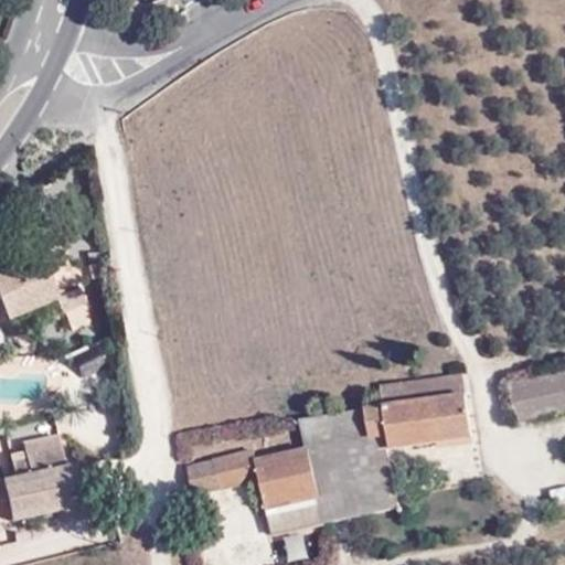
[(59,299),(65,315),(85,307),(59,247),(0,273),(0,296),(10,319),(59,299)]
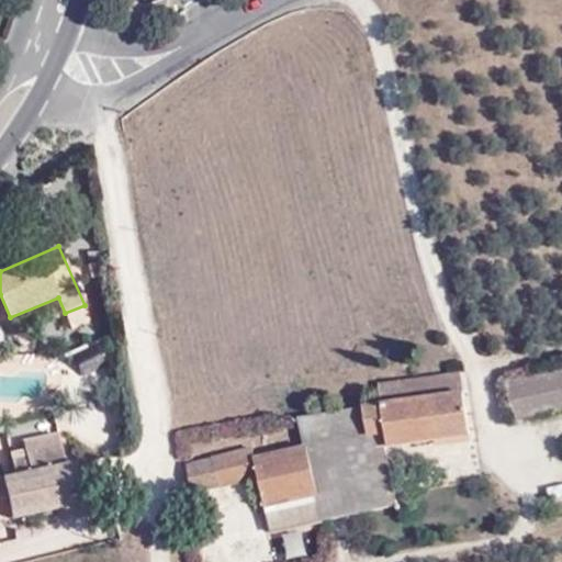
[(561,411),(561,370),(506,380),(512,419),(561,411)]
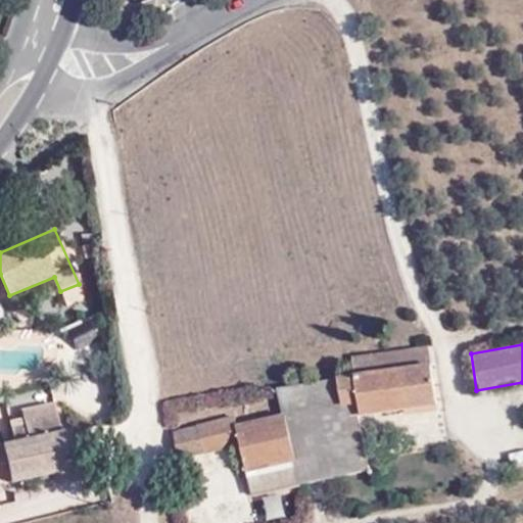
[(354,381),(311,391),(312,396),(325,485),(372,475),(363,426),(436,413),(427,346),(398,352),(402,371),(393,373),(389,352),(351,359),(354,381)]
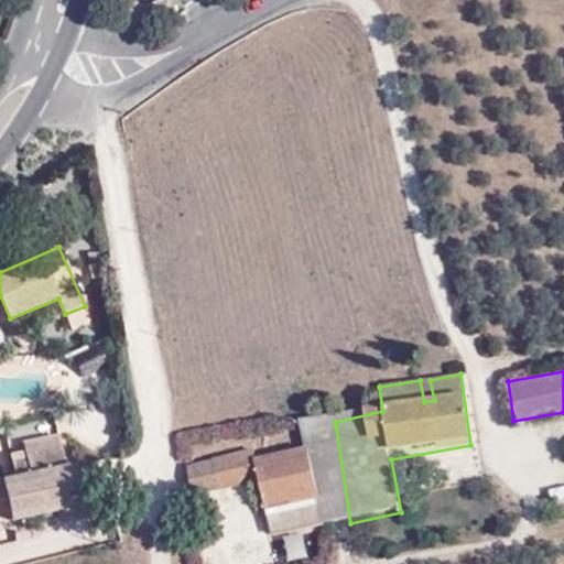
[(336,427),(335,422),(299,429),(300,434),(336,427)]
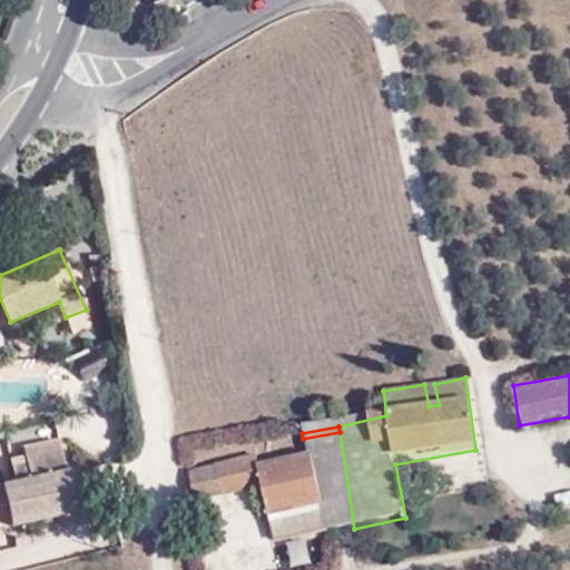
[(330,533),(354,529),(340,432),(303,439),(302,439),(308,462),(283,460),(283,508),(325,508),(330,533)]
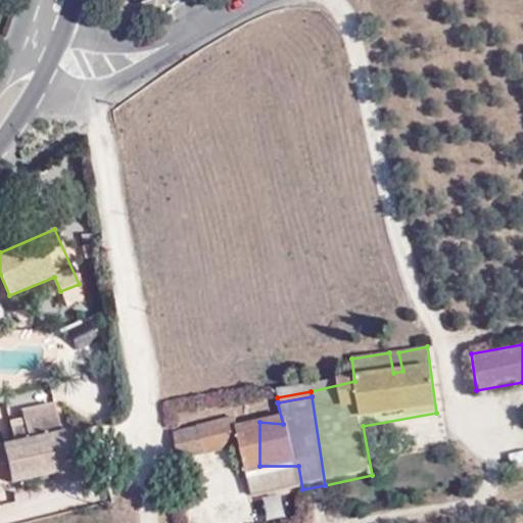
[(24,406),(28,428),(56,422),(51,399),(24,406)]
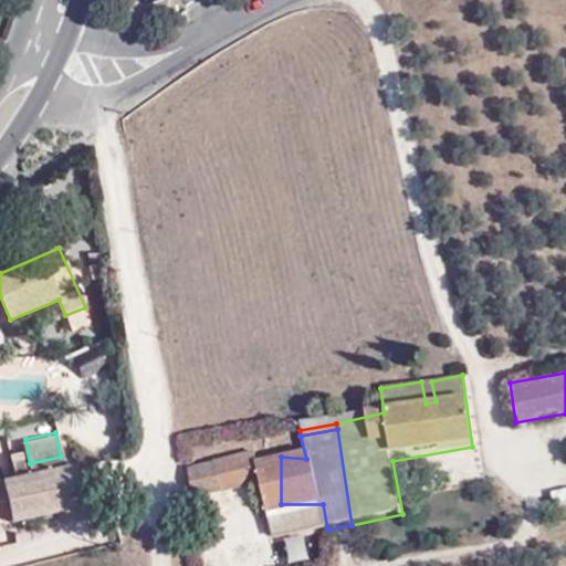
[(189,470),(190,474),(196,499),(261,480),(268,506),(281,504),(281,457),(257,462),(254,451),(195,468),(189,470)]
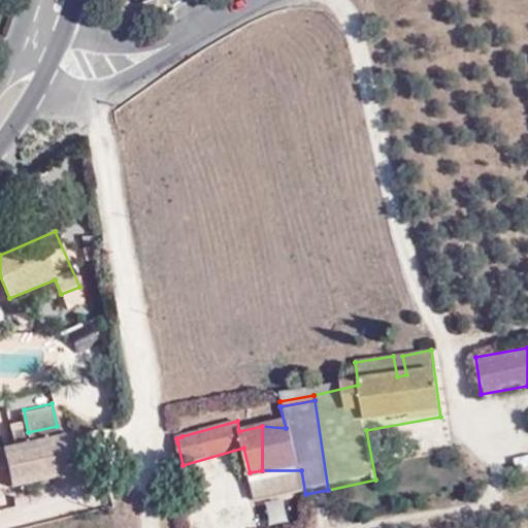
[(57,426),(28,432),(31,444),(0,451),(0,481),(6,480),(7,489),(75,473),(69,437),(59,438),(57,426)]
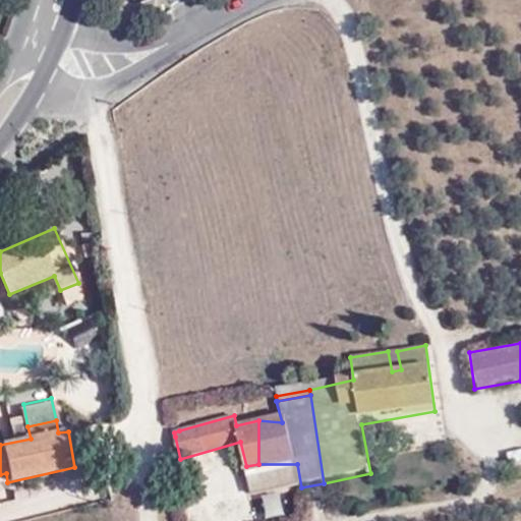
[(247,468),(250,491),(266,489),(263,466),(247,468)]
